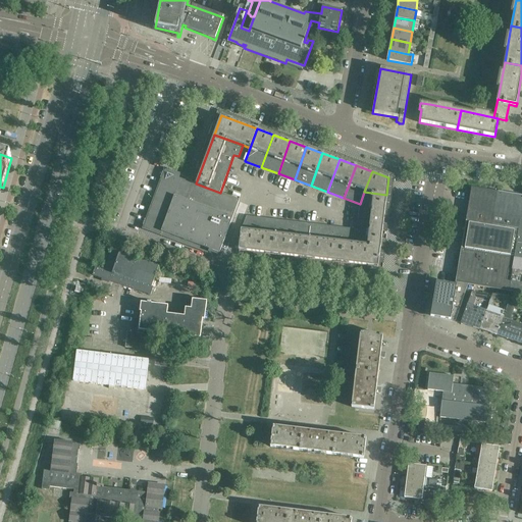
[(240,200),(239,200),(231,197),(222,194),(220,193),(196,184),(185,179),(173,175),(169,177),(165,179),(150,220),(154,228),(161,231),(208,249),(209,250),(219,254),(222,247),(240,200)]
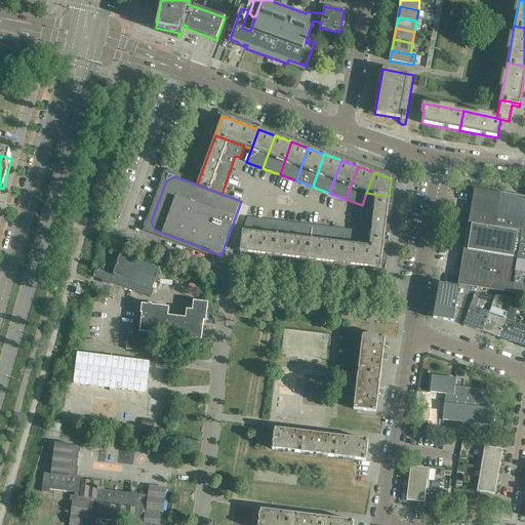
[(475,189),(470,221),(495,226),(500,194),(475,189)]
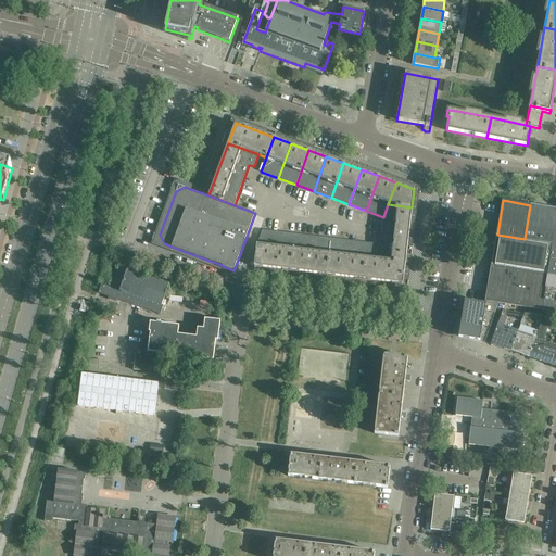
[(374,231),(381,231),(408,235),(412,207),(388,204),(383,217),(383,220),(376,219),(374,231)]
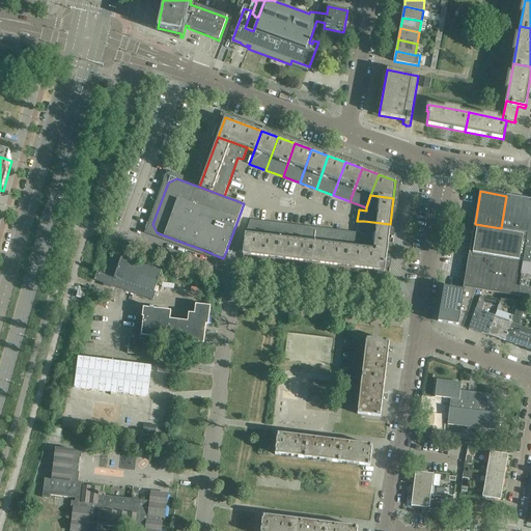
[(530,199),(506,196),(501,228),(528,233),(530,213),(530,199)]
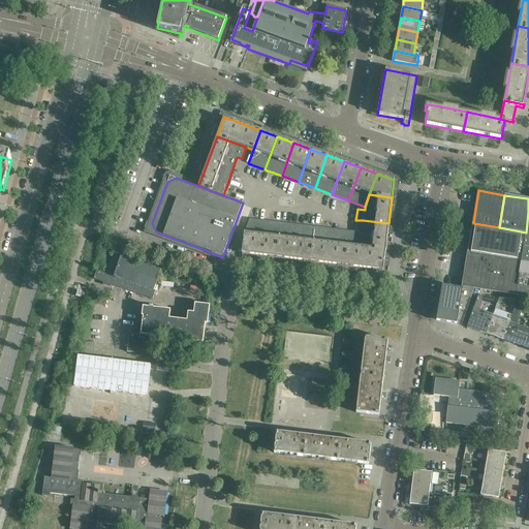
[(250,219),(248,224),(245,232),(242,253),(259,255),(263,221),(250,219)]
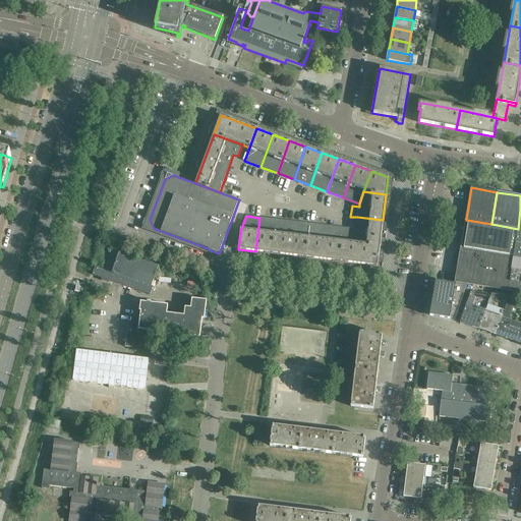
[(357,217),(356,229),(362,244),(380,246),(383,220),(357,217)]
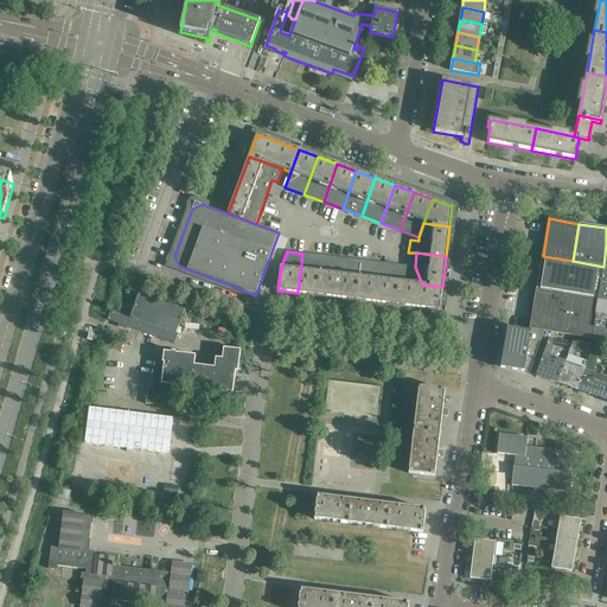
[(302,254),(298,293),(318,295),(323,256),(302,254)]
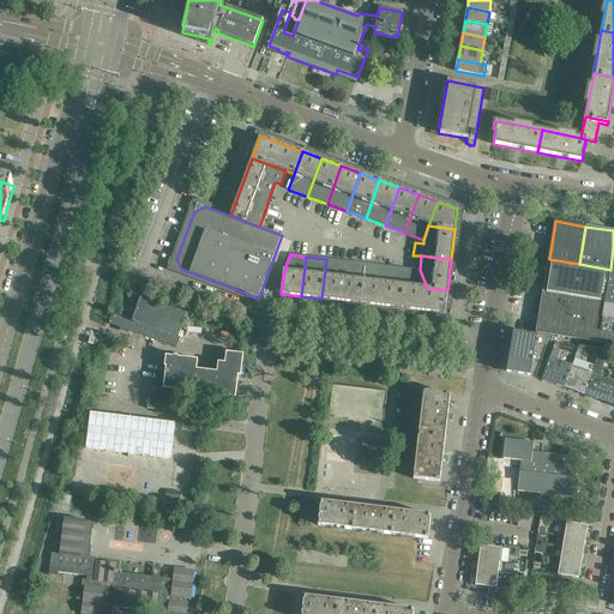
[(326,259),(321,299),(342,301),(347,262),(326,259)]
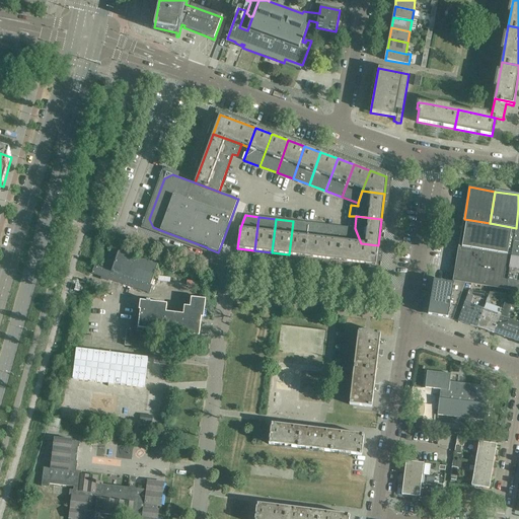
[(464,219),(459,249),(511,257),(513,242),(516,228),(490,223),(464,219)]
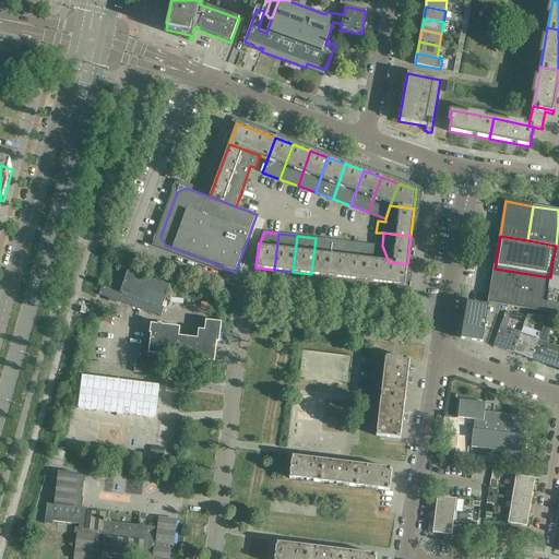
[(316,238),(311,274),(330,276),(334,240),(316,238)]
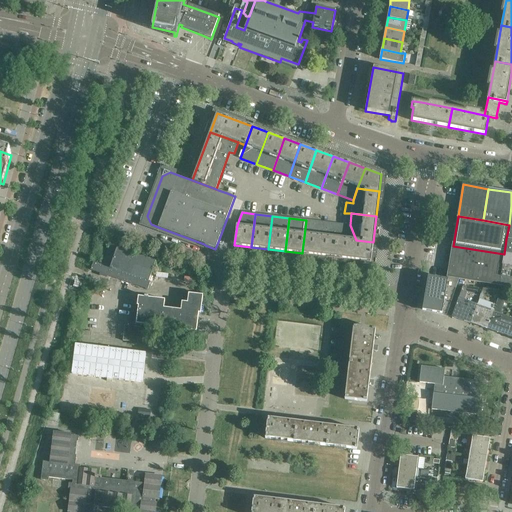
[(306,220),(302,253),(319,255),(323,222),(306,220)]
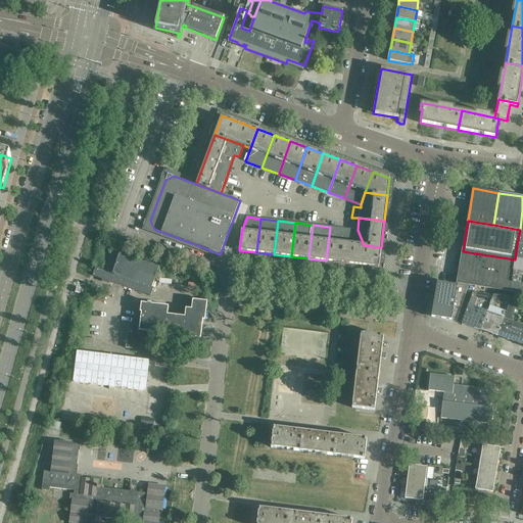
[(330,227),(326,260),(344,264),(348,229),(330,227)]
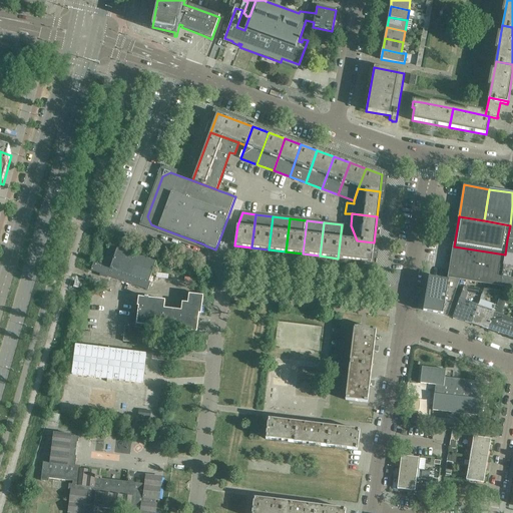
[(342,224),(338,259),(372,263),(374,242),(357,240),(351,225),(342,224)]
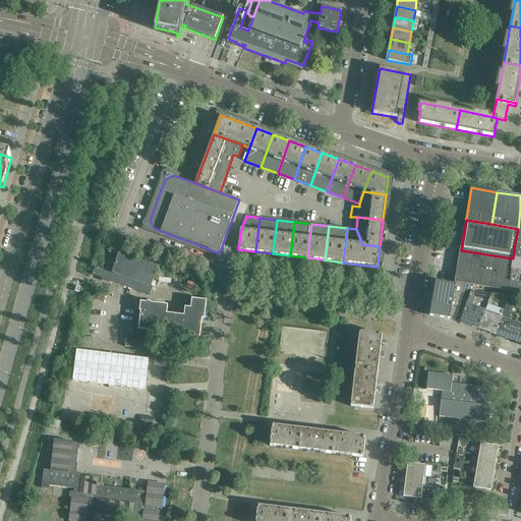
[(95,267),(93,275),(151,295),(153,287),(152,286),(159,266),(119,252),(121,247),(113,244),(105,270),(95,267)]
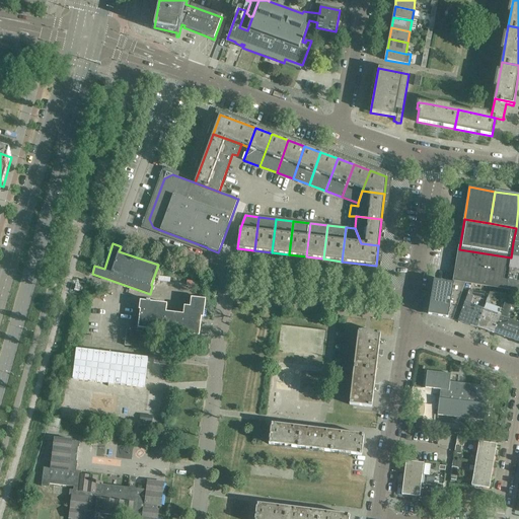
[(453,282),(465,283),(506,289),(508,273),(511,257),(459,249),(453,282)]
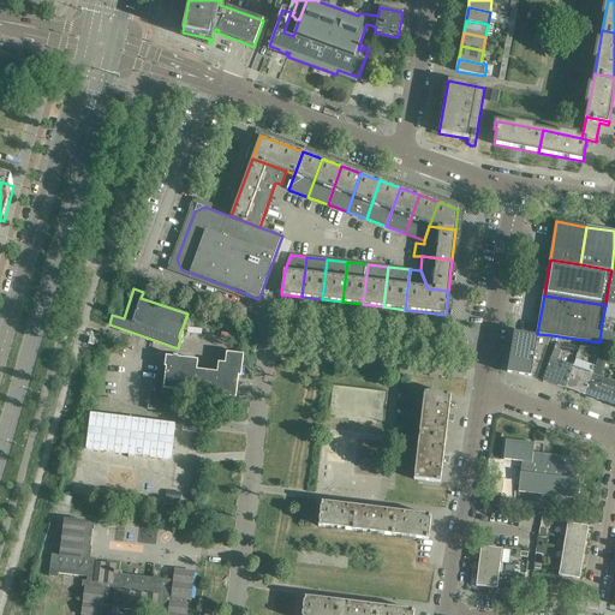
[(614,306),(605,305),(602,323),(614,326),(614,306)]
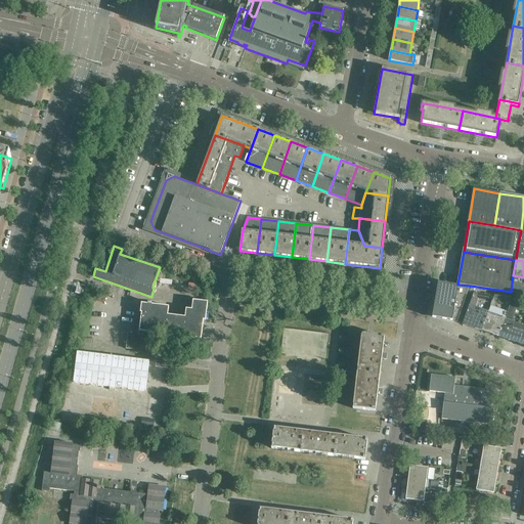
[(523,277),(513,275),(511,292),(523,294),(523,277)]
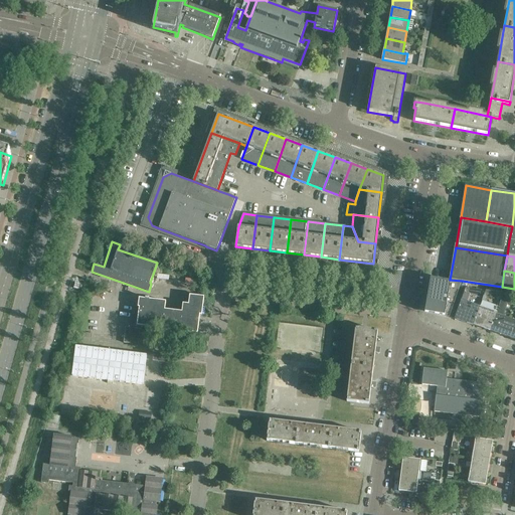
[(462,281),(450,280),(450,282),(443,281),(443,282),(432,280),(425,312),(437,314),(445,316),(449,317),(462,281)]
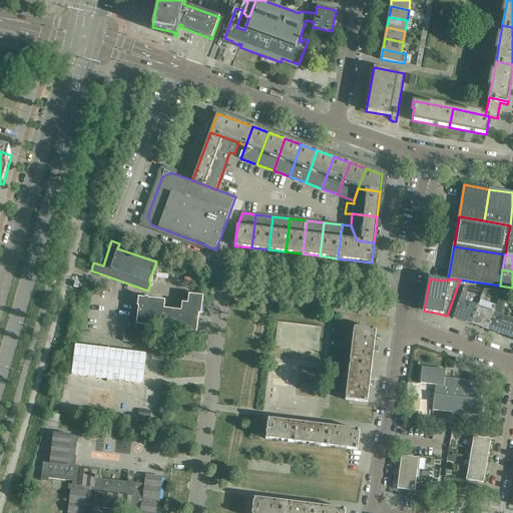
[(464,287),(453,318),(471,325),(483,290),(464,287)]
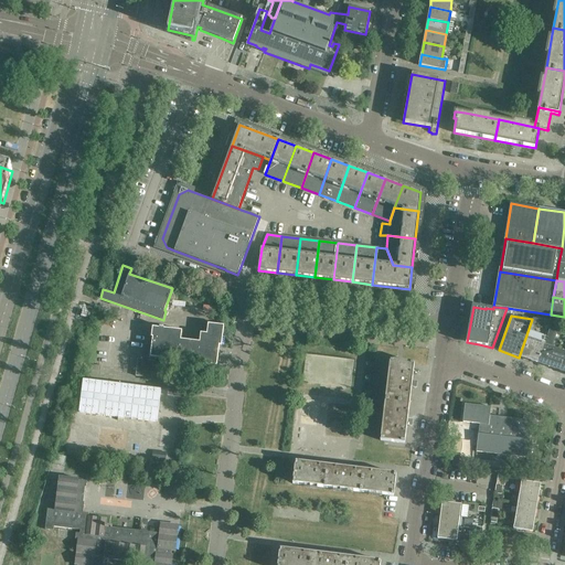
[(532,319),(519,358),(537,363),(542,353),(550,331),(553,322),(532,319)]
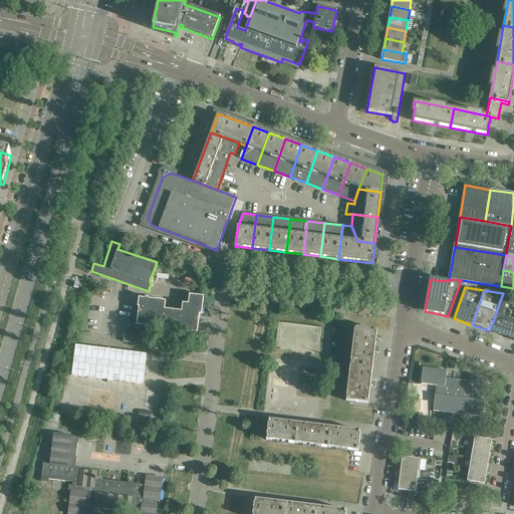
[(139,307),(138,321),(137,325),(144,326),(145,327),(197,333),(199,314),(202,314),(204,297),(190,295),(188,304),(183,303),(182,311),(165,309),(166,301),(149,299),(139,298),(138,307),(139,307)]
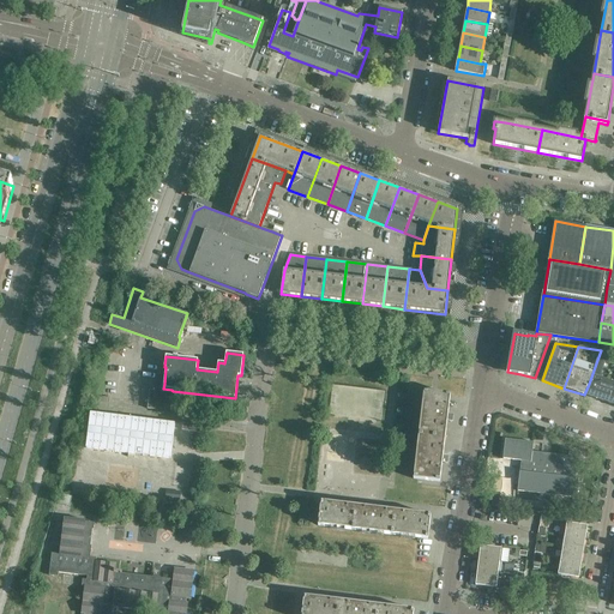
[(589,384),(584,395),(613,404),(613,365),(606,362),(597,360),(589,384)]
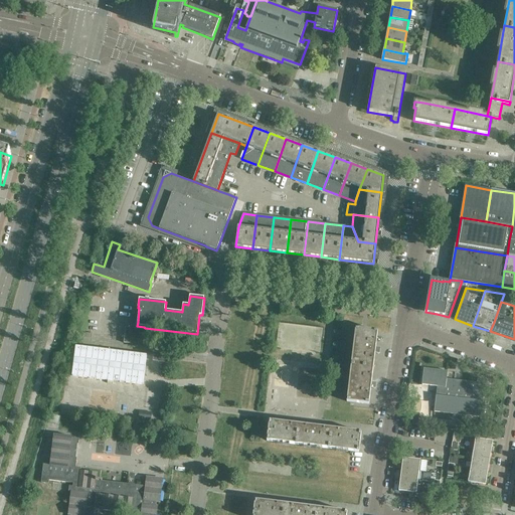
[(124,343),(138,345),(140,329),(126,327),(124,343)]
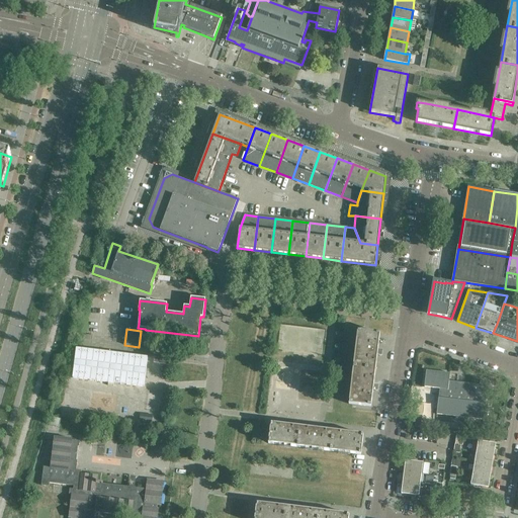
[(382,350),(381,350),(380,350),(379,350),(377,350),(377,349),(379,333),(374,333),(369,332),(357,331),(355,349),(353,367),(375,369),(377,355),(379,355),(380,355),(381,355),(382,355),(382,350)]
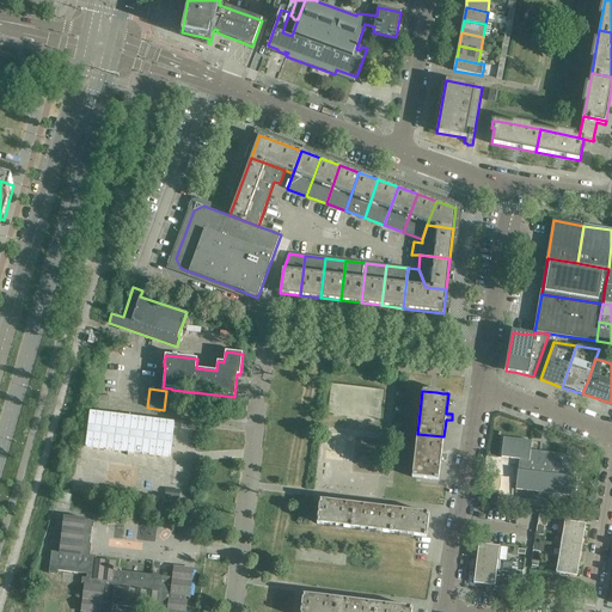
[(108,403),(109,396),(98,395),(97,402),(97,408),(108,409),(108,403)]
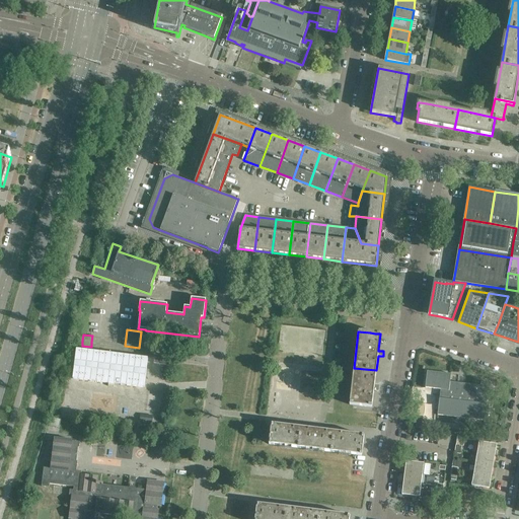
[(144,388),(148,358),(76,349),(73,379),(144,388)]
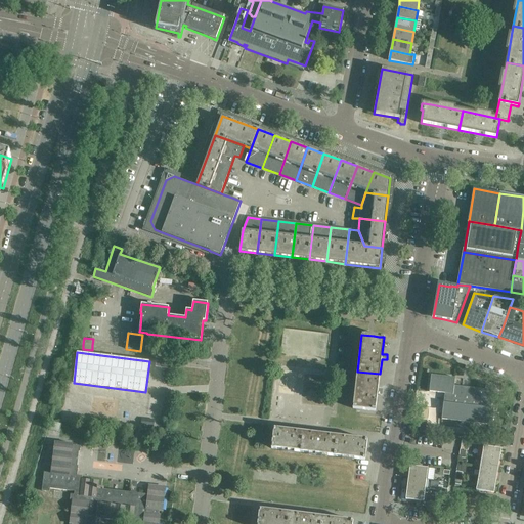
[(382,395),(383,390),(382,390),(381,389),(380,389),(378,389),(380,374),(357,372),(355,390),(353,408),(360,409),(376,410),(378,394),(380,394),(380,395),(381,395),(382,395)]
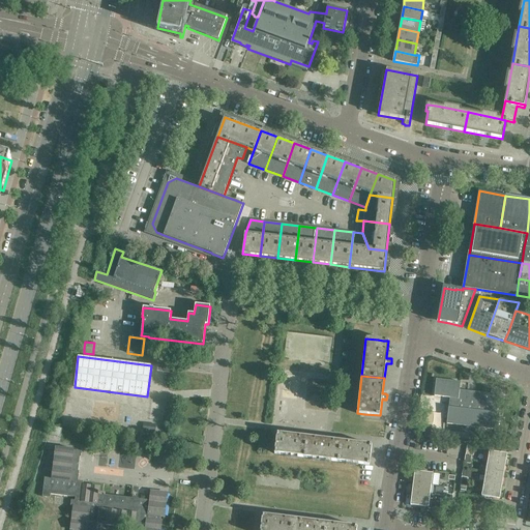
[(495,430),(499,391),(491,390),(491,394),(475,392),(474,392),(474,394),(467,394),(468,391),(460,390),(461,382),(460,382),(460,383),(437,380),(436,379),(434,396),(435,396),(435,395),(449,398),(449,399),(450,399),(450,400),(449,400),(448,408),(446,424),(447,424),(447,423),(494,429),(494,430),(495,430)]
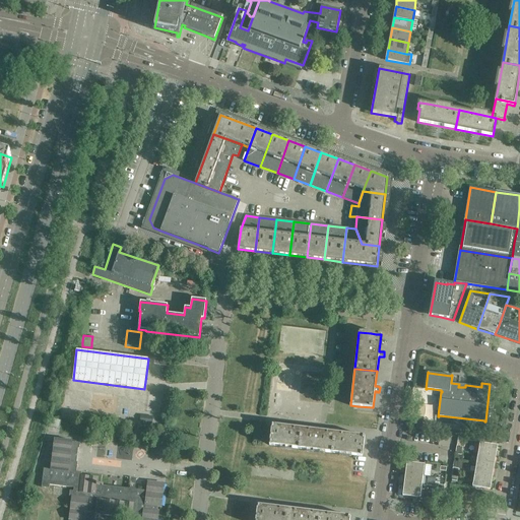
[(59,429),(61,420),(51,418),(49,427),(59,429)]
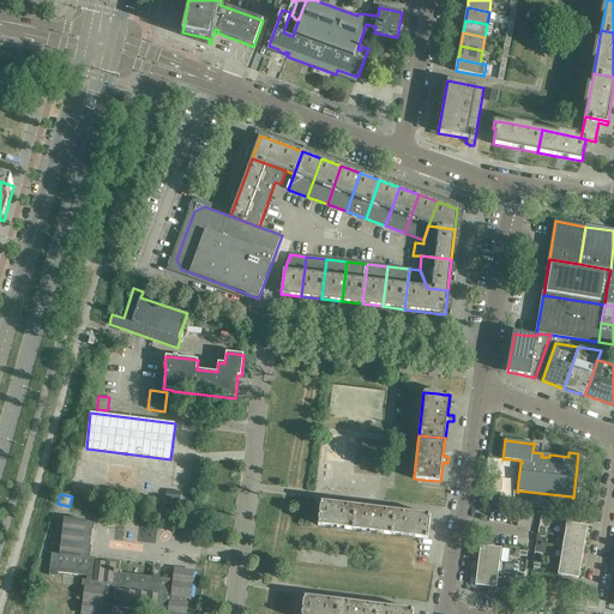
[(332,504),(321,501),(318,525),(329,527),(329,530),(343,531),(344,529),(355,530),(357,506),(343,505),(343,503),(333,501),(332,504)]
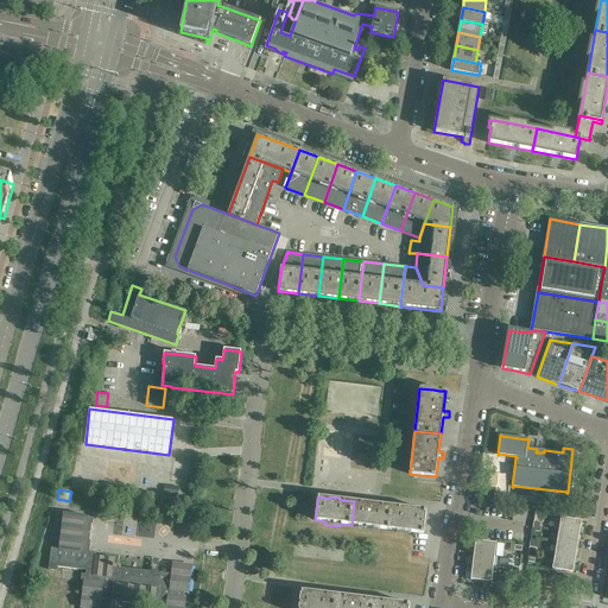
[(368,504),(354,501),(352,525),(359,526),(359,529),(366,530),(367,526),(373,527),(373,530),(380,531),(380,529),(387,530),(390,506),(378,505),(379,502),(368,501),(368,504)]
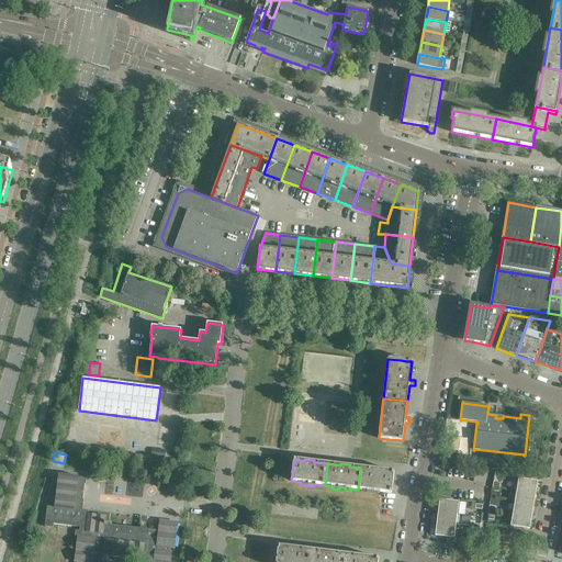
[(377,470),(360,468),(358,490),(368,491),(368,493),(381,494),(381,492),(391,493),(394,472),(385,471),(385,469),(377,468),(377,470)]
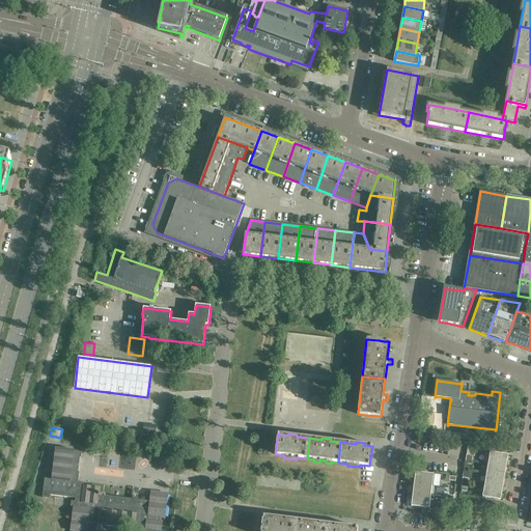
[(50,498),(51,495),(76,498),(75,503),(74,503),(71,530),(74,530),(73,530),(98,530),(99,525),(136,529),(135,530),(161,530),(162,523),(161,523),(162,516),(165,516),(168,495),(151,493),(149,501),(99,495),(100,487),(78,485),(80,472),(78,472),(80,457),(81,457),(82,452),(74,451),(74,450),(56,448),(52,479),(45,478),(43,498),(50,498)]
